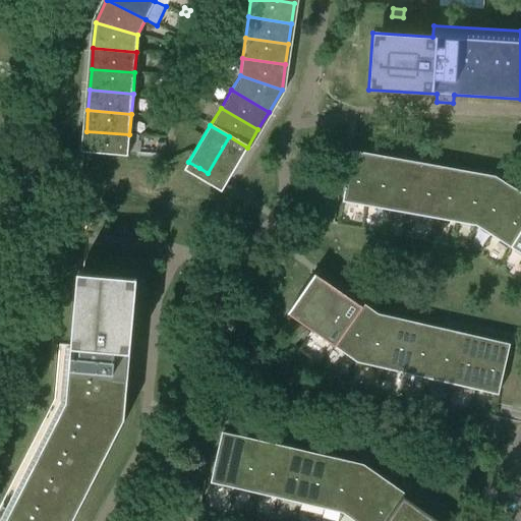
[(129,134),(87,131),(84,153),(127,157),(129,134)]
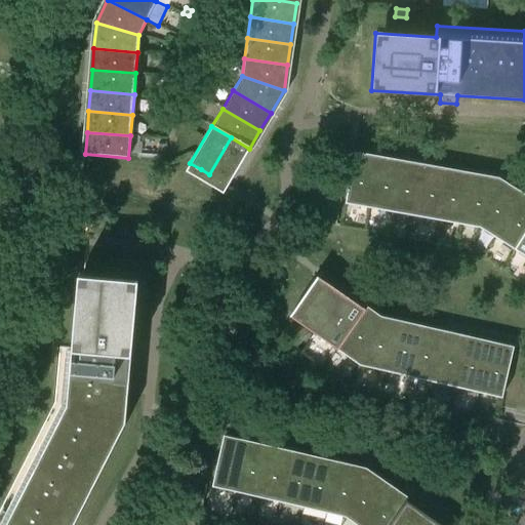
[(228,185),(249,149),(231,137),(209,174),(228,185)]
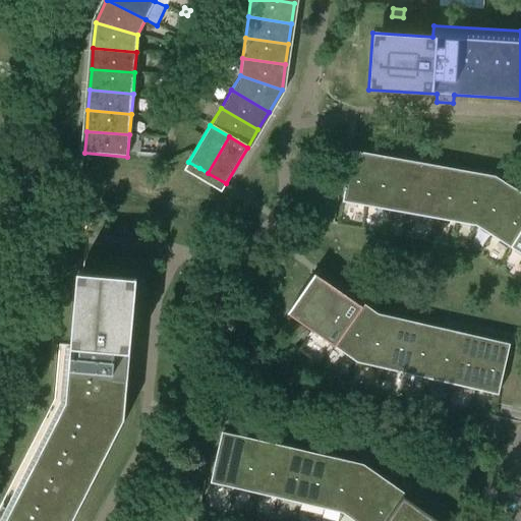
[(163,157),(165,145),(157,143),(156,156),(163,157)]
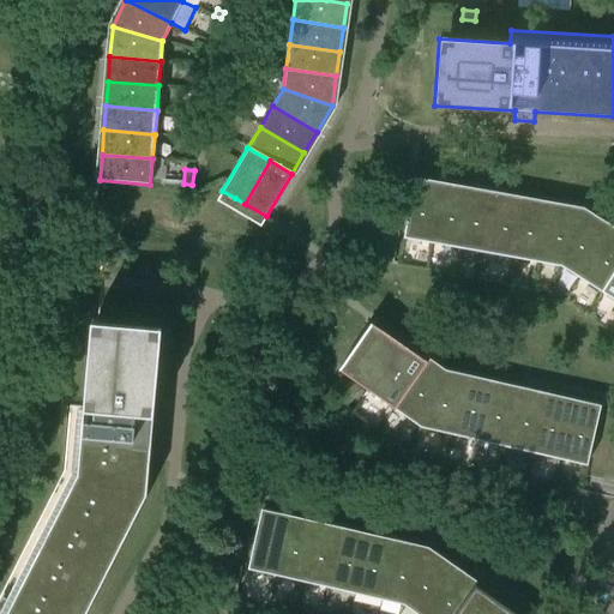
[(432,242),(441,187),(413,182),(403,238),(432,242)]
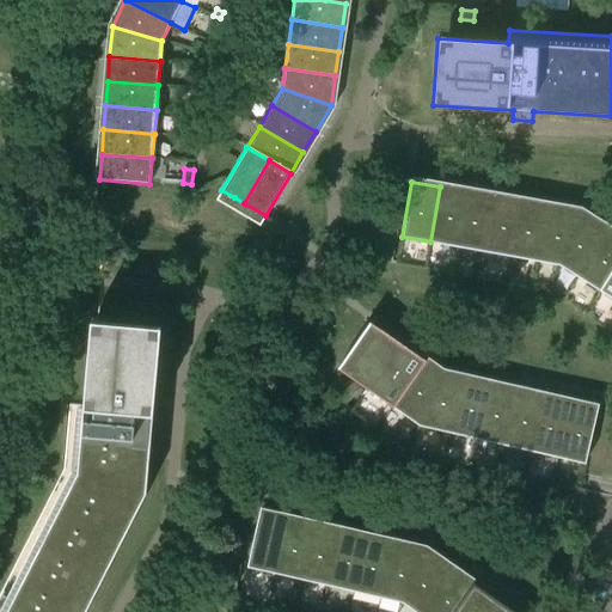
[(457,248),(466,191),(440,187),(430,242),(457,248)]
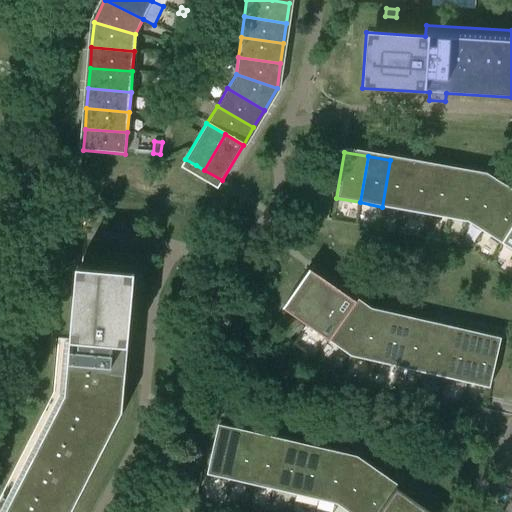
[(404,211),(413,164),(390,160),(382,207),(404,211)]
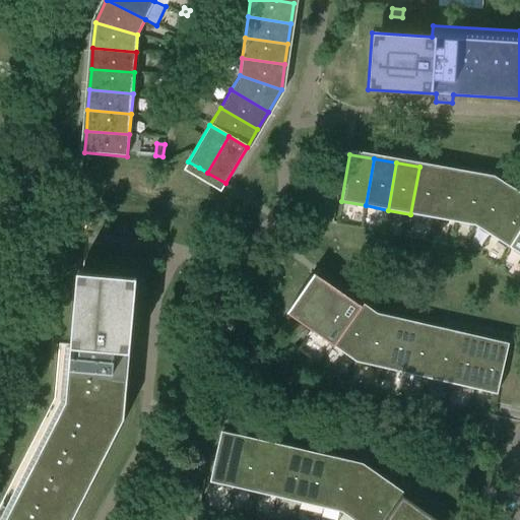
[(434,218),(442,171),(419,167),(410,214),(434,218)]
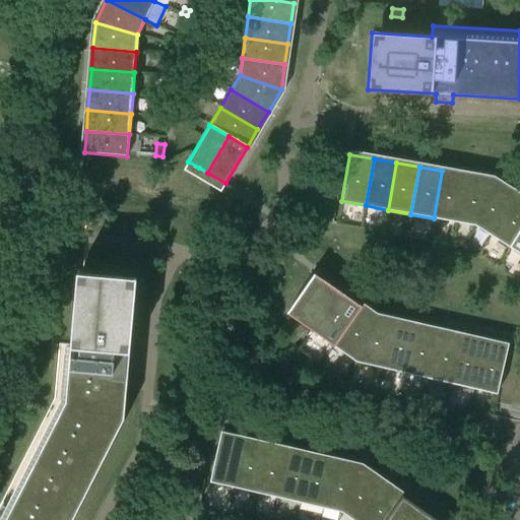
[(456,222),(465,175),(442,171),(434,218),(456,222)]
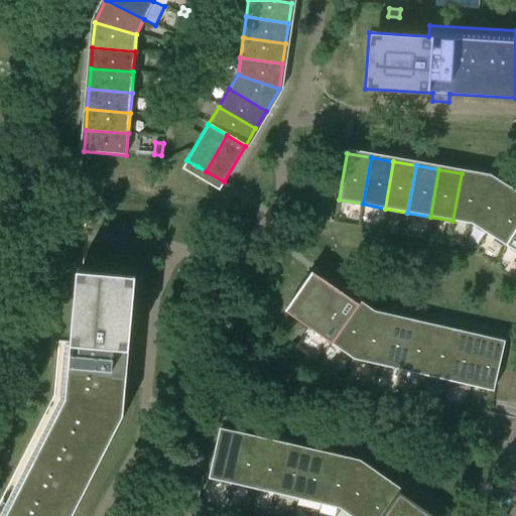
[(471,224),(489,178),(462,173),(453,221),(471,224)]
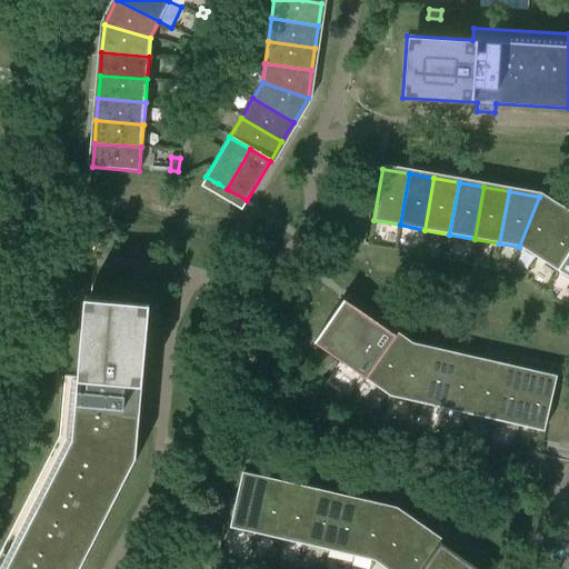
[(537,258),(565,213),(539,197),(519,247),(537,258)]
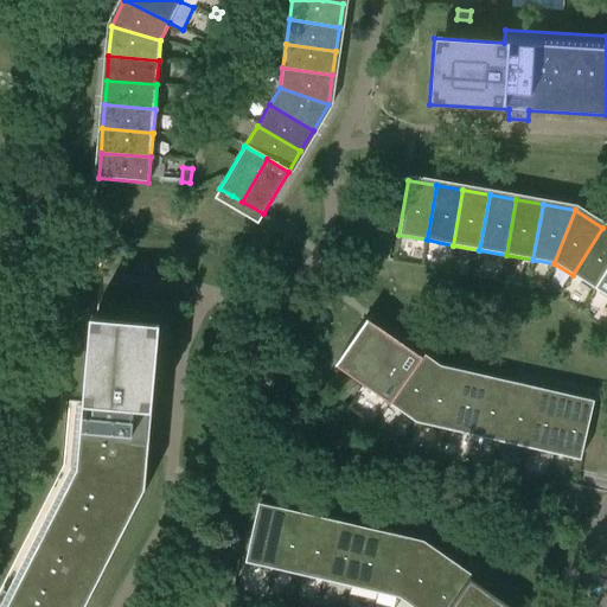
[(606,269),(606,230),(602,228),(573,275),(595,289),(606,269)]
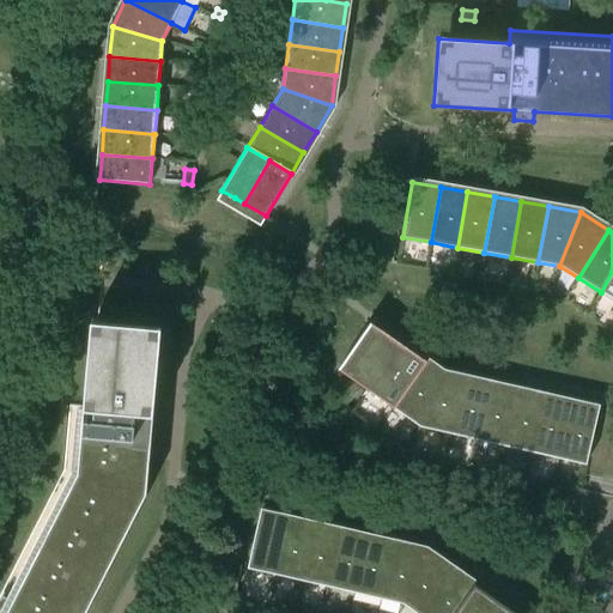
[(612,272),(601,292),(612,298),(612,272)]
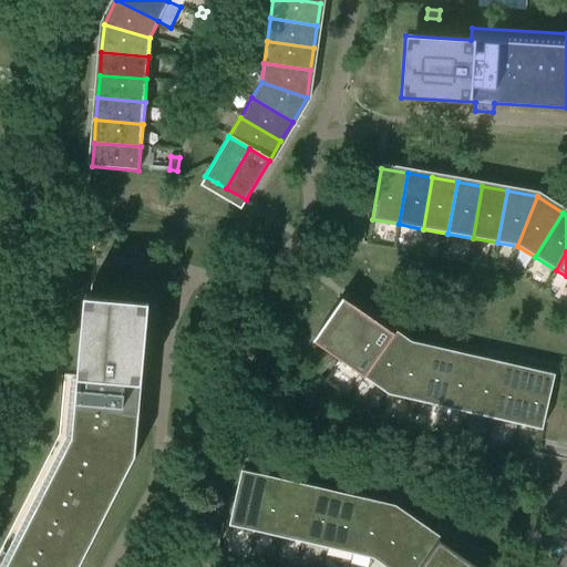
[(78,566),(135,456),(138,408),(148,409),(150,391),(141,390),(148,303),(83,298),(71,439),(4,566),(78,566)]
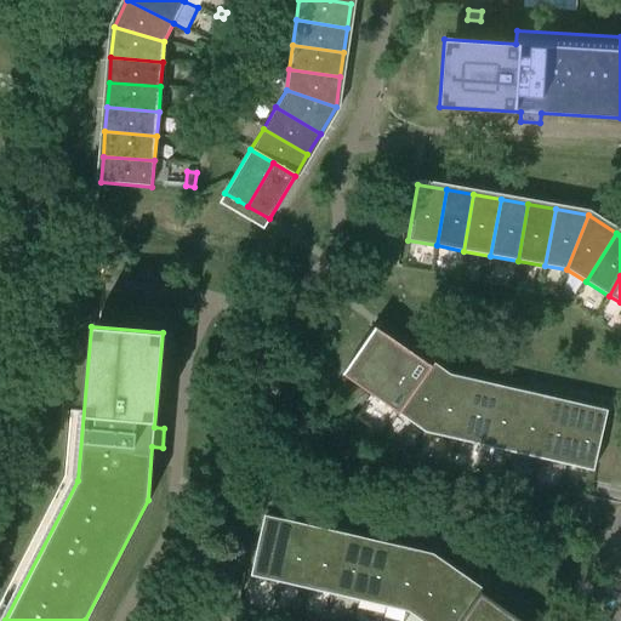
[(431,366),(385,334),(368,358),(414,389),(431,366)]
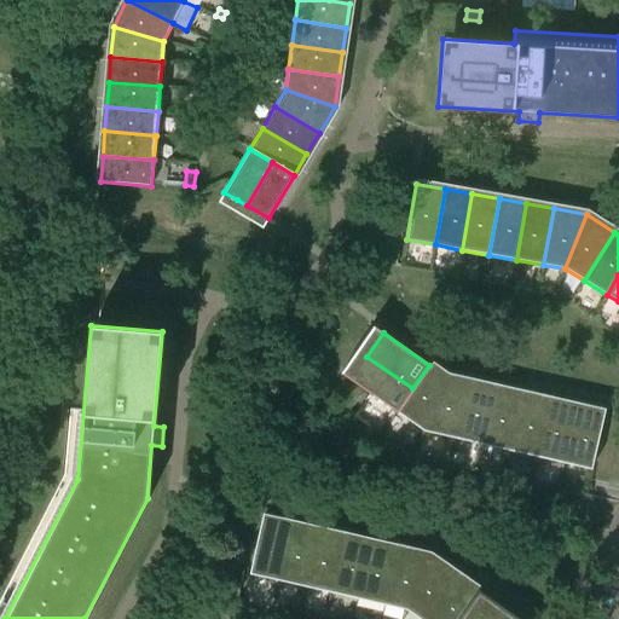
[(412,388),(366,357),(351,380),(374,395),(397,411),(412,388)]
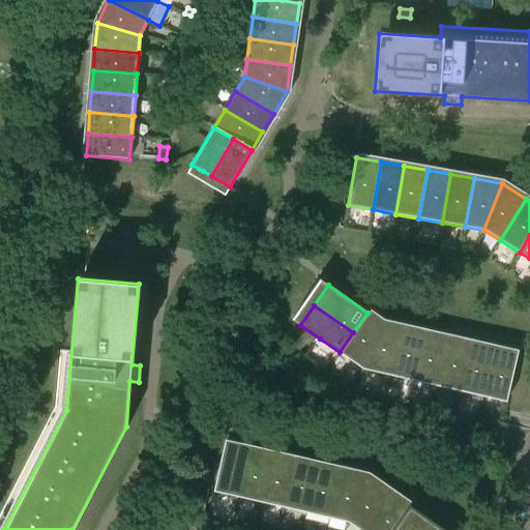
[(362,369),(383,323),(367,313),(353,332),(340,352),(362,369)]
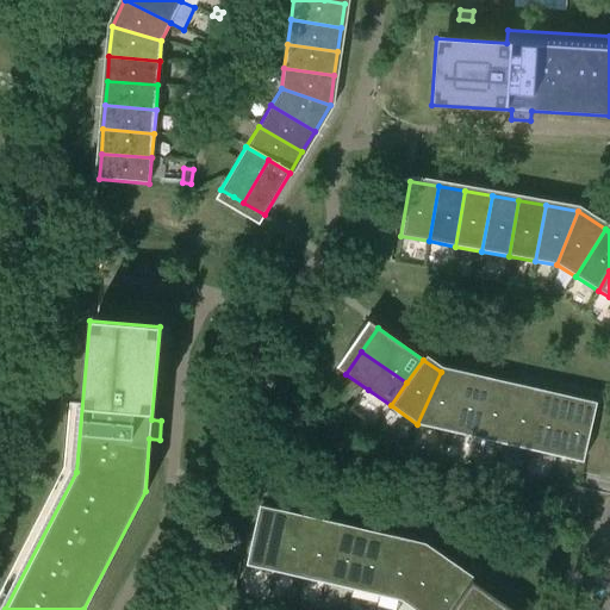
[(449,431),(462,377),(441,372),(417,424),(449,431)]
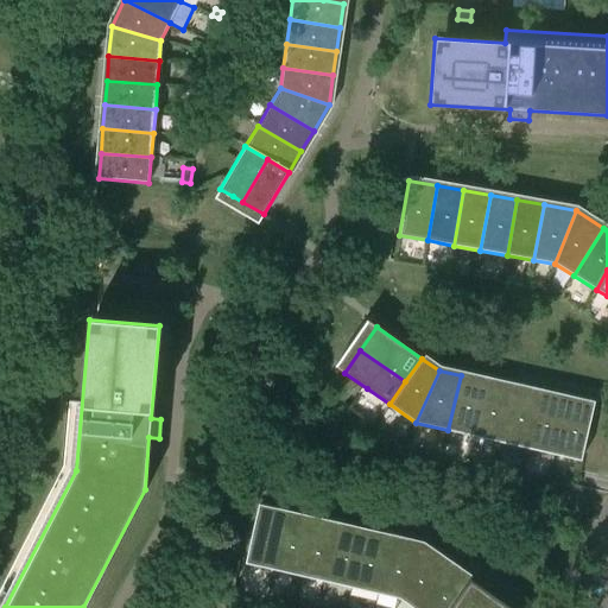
[(474,436),(487,381),(461,375),(448,430),(474,436)]
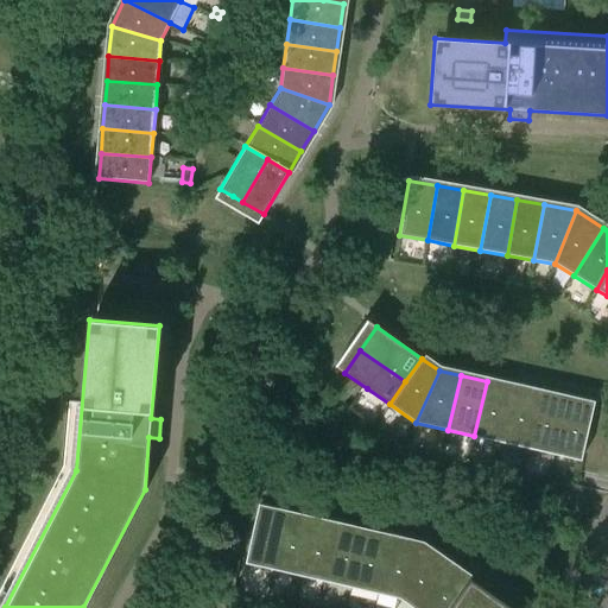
[(500,442),(513,387),(487,381),(474,436),(500,442)]
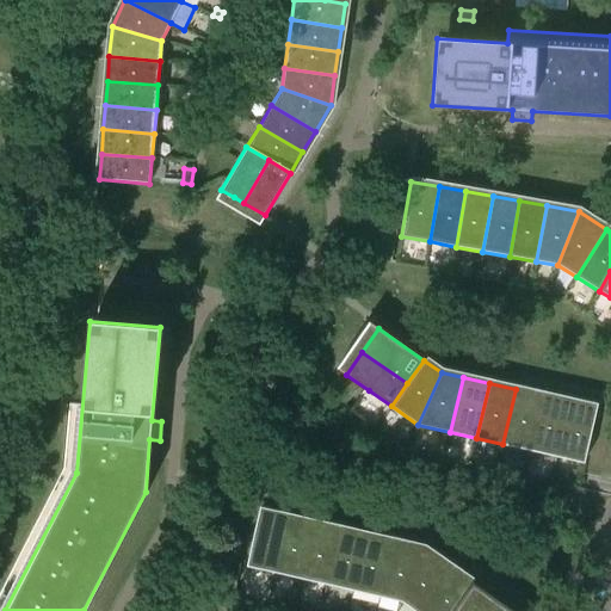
[(530,450),(542,395),(532,394),(516,389),(503,444),(530,450)]
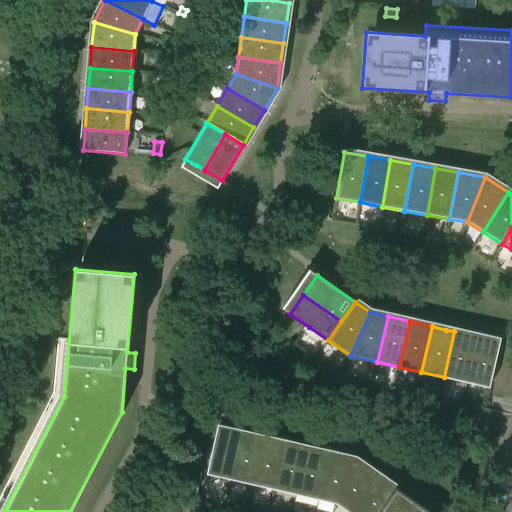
[(466,382),(476,336),(454,331),(444,377),(466,382)]
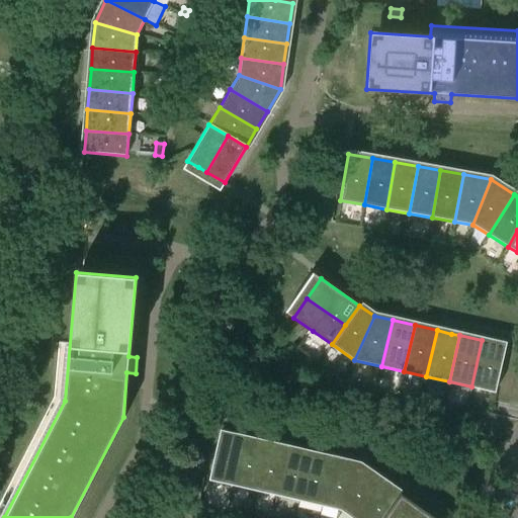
[(495,393),(506,346),(482,340),(471,386),(495,393)]
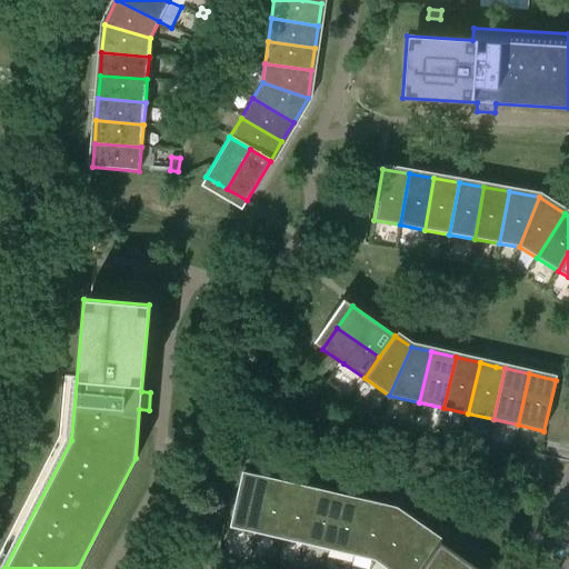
[(255,532),(267,481),(241,476),(229,527),(255,532)]
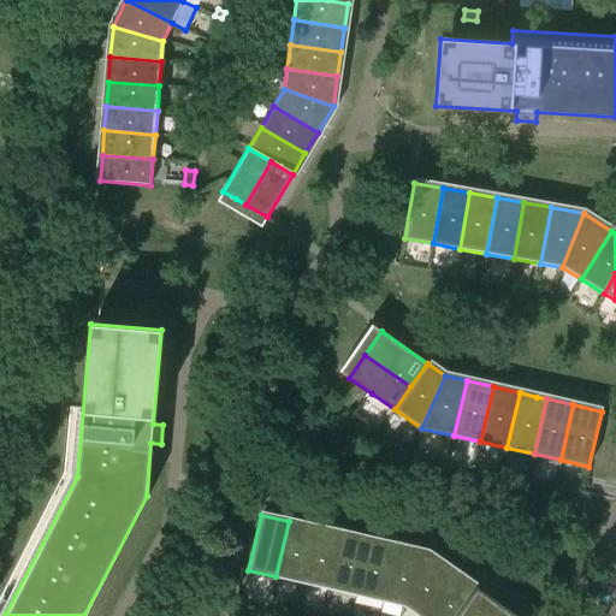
[(303,582),(315,528),(289,521),(276,576),(303,582)]
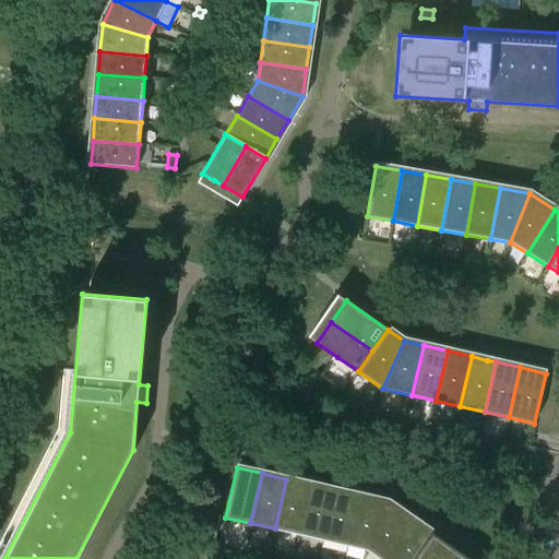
[(299,535),(310,485),(286,479),(275,528),(299,535)]
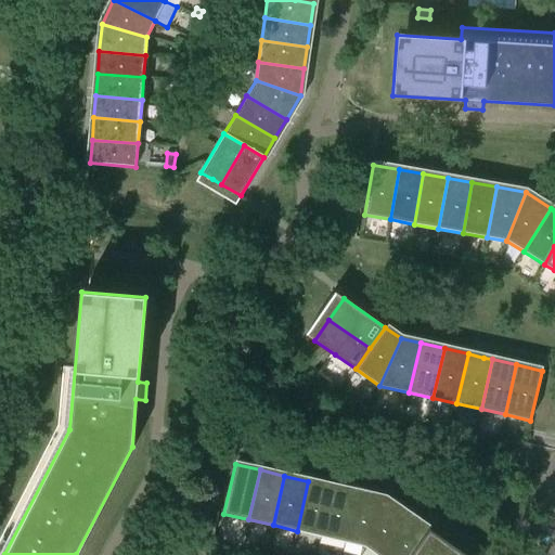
[(321,537),(333,487),(308,481),(297,531),(321,537)]
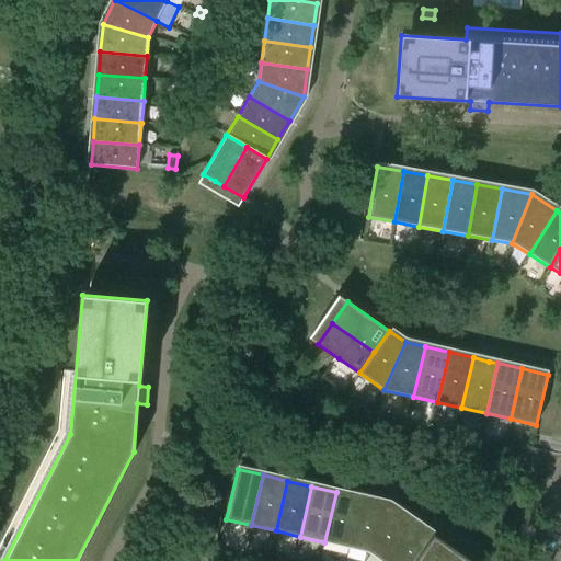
[(348,548),(361,497),(336,492),(324,542),(348,548)]
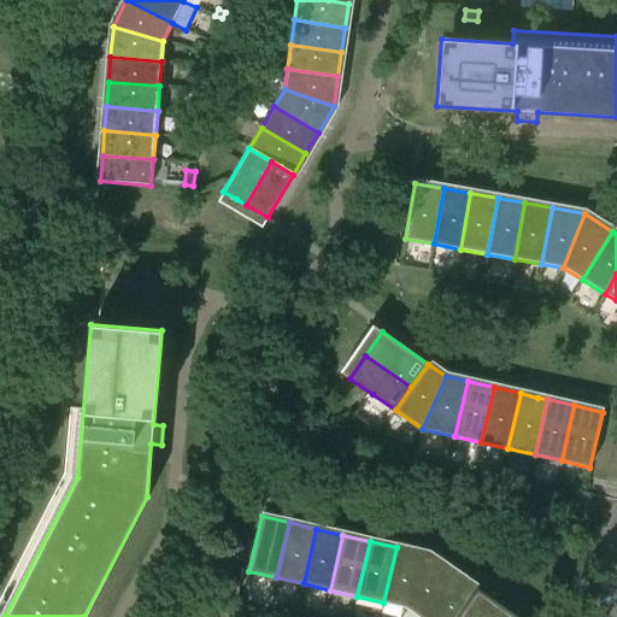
[(405,607),(429,554),(397,547),(383,603),(405,607)]
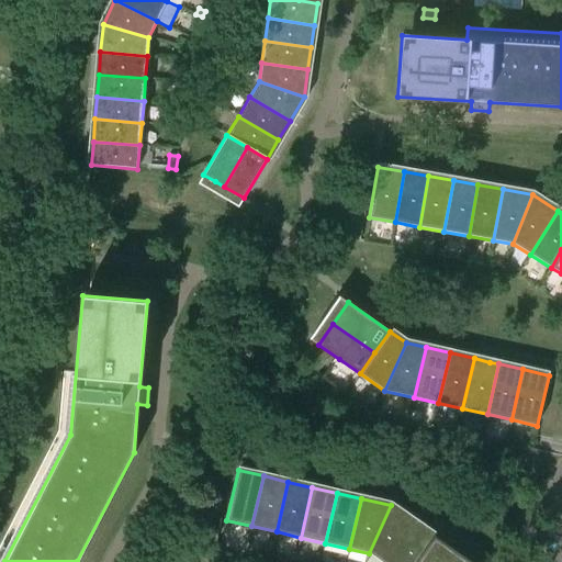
[(381,561),(386,561),(415,523),(391,505),(369,553),(381,561)]
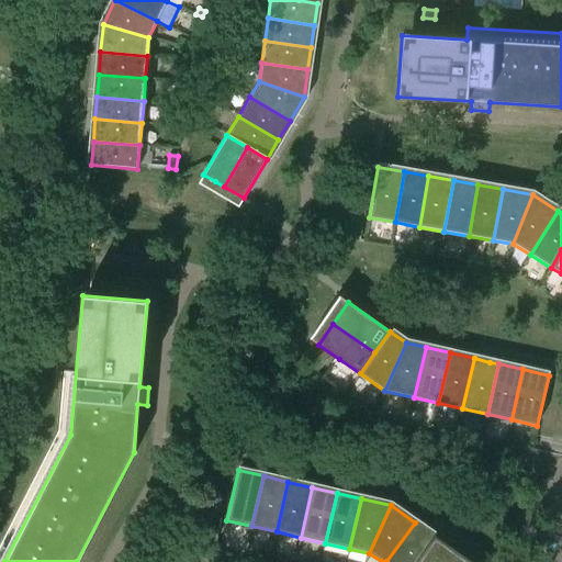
[(417,561),(420,558),(436,537),(415,523),(386,561),(417,561)]
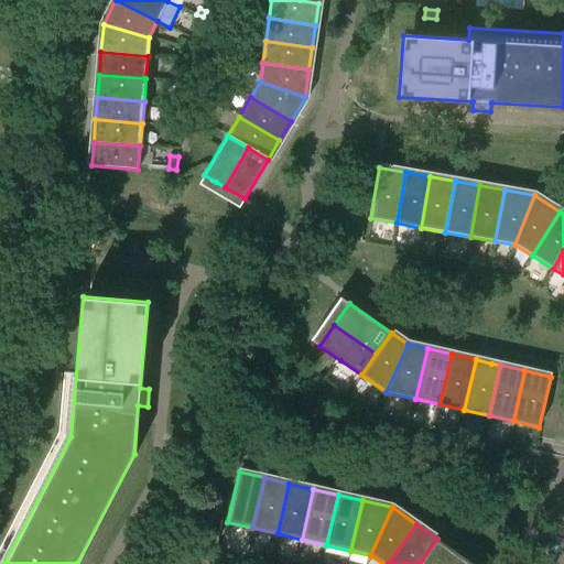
[(427,563),(473,563),(437,539),(422,560),(427,563)]
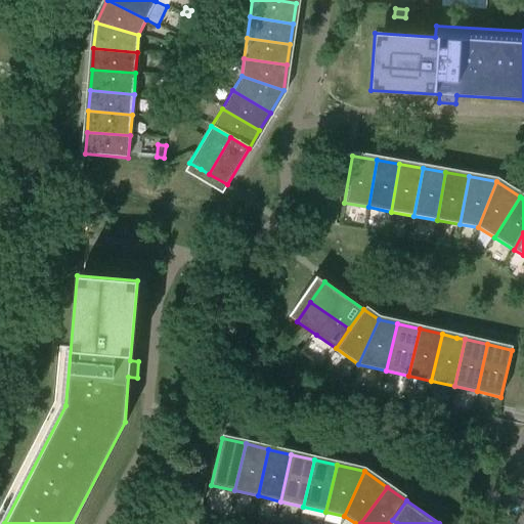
All buildings are outlined.
